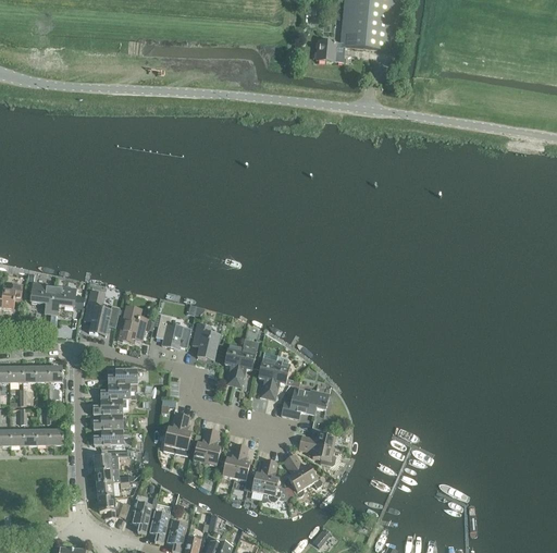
[(344,0),(341,40),(318,39),(317,59),(344,61),(345,45),(390,49),(394,0),(344,0)]
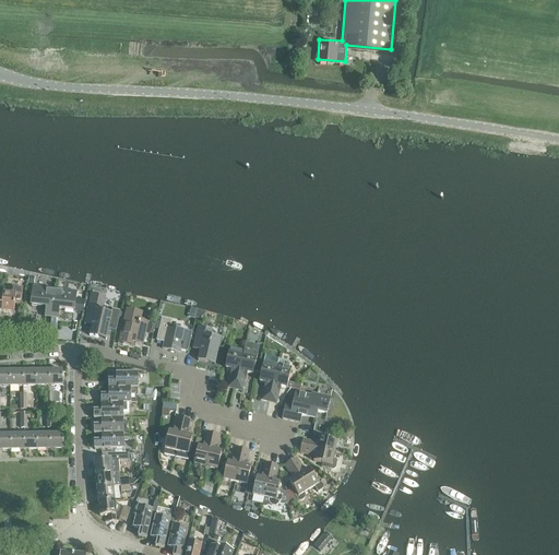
[(3,290),(2,295),(3,295),(2,308),(14,309),(15,299),(21,300),(23,284),(12,283),(11,291),(3,290)]
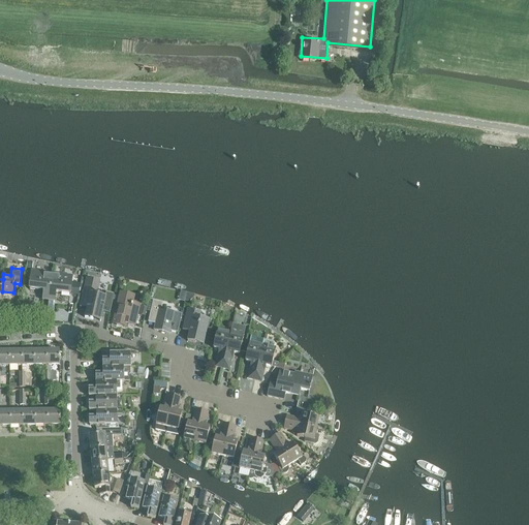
[(42,297),(49,297),(52,271),(31,268),(29,285),(43,287),(42,297)]
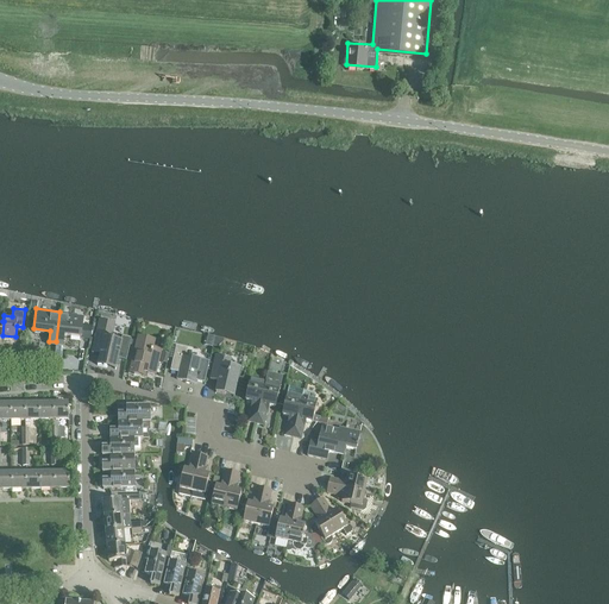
[(60,312),(56,341),(63,343),(64,332),(81,334),(83,314),(60,312)]
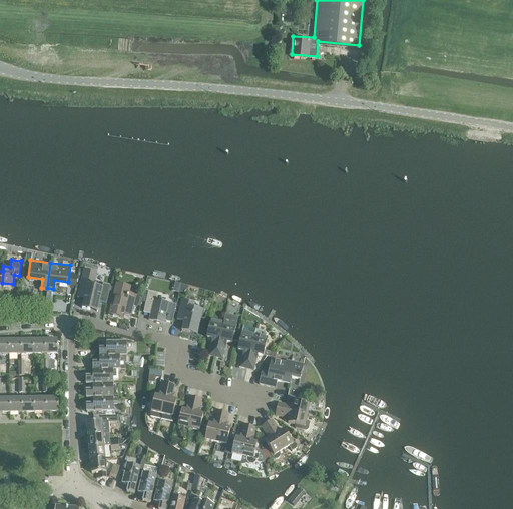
[(84,295),(82,305),(97,308),(103,284),(94,282),(95,277),(82,274),(77,294),(84,295)]
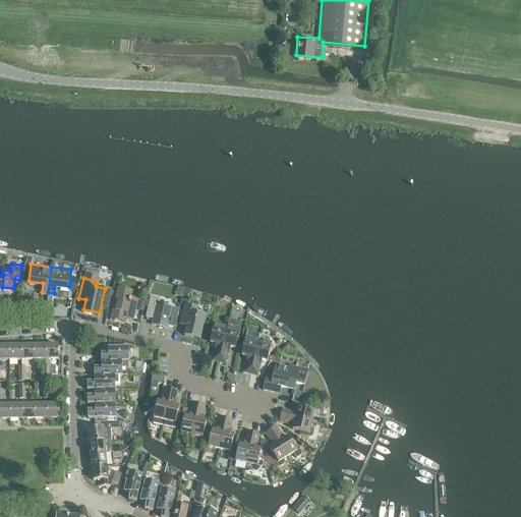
[(125,286),(125,288),(117,286),(110,316),(118,317),(118,313),(133,318),(138,296),(131,294),(132,287),(125,286)]
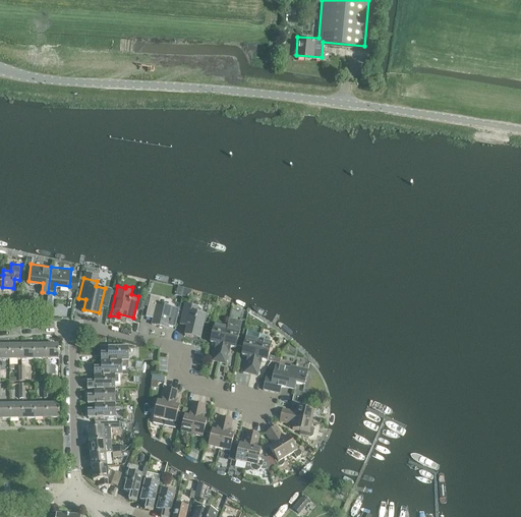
[(151,293),(147,313),(153,314),(152,322),(167,325),(168,323),(175,324),(179,305),(172,304),(159,301),(160,295),(151,293)]
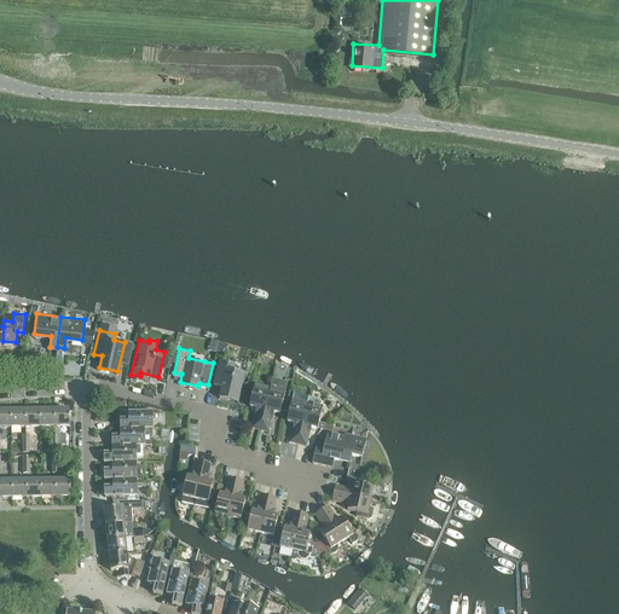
[(214,381),(223,383),(219,394),(238,399),(244,370),(235,369),(236,368),(233,368),(235,360),(219,358),(214,381)]
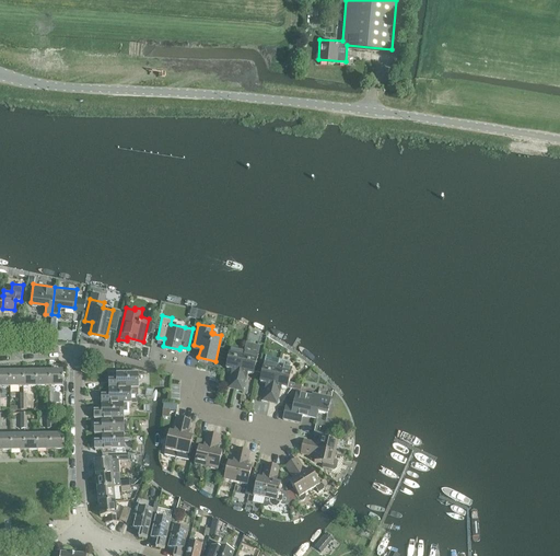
[(228,384),(235,386),(244,348),(230,345),(225,365),(232,367),(228,384)]
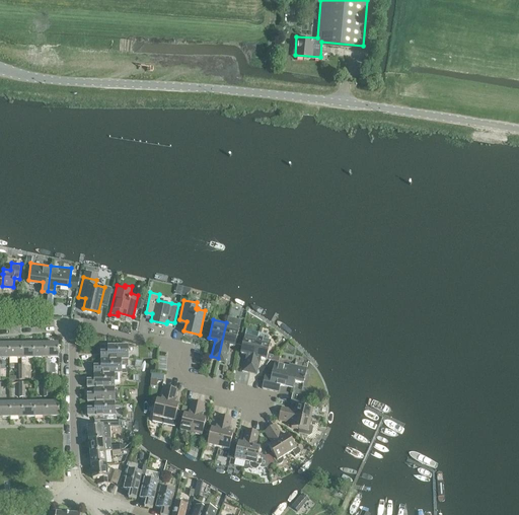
[(226,322),(218,358),(225,359),(229,343),(235,344),(239,325),(226,322)]
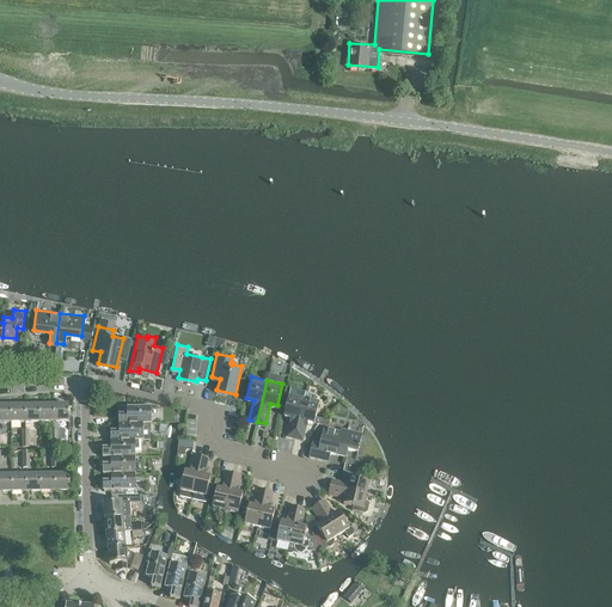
[(304,394),(294,435),(303,437),(307,418),(314,421),(314,420),(318,421),(323,416),(316,414),(319,398),(314,397),(316,392),(305,390),(304,394)]
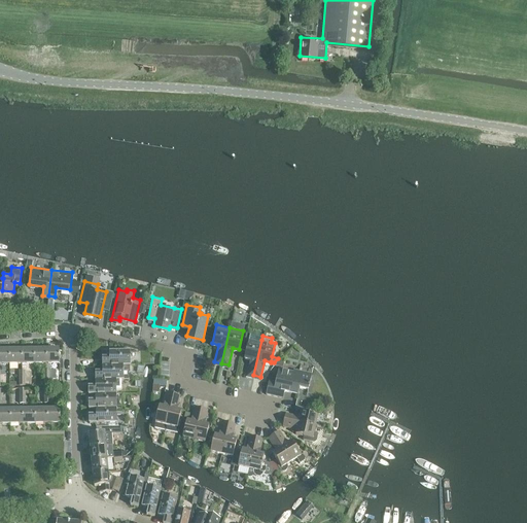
[(246,374),(253,375),(261,340),(248,337),(244,356),(250,357),(246,374)]
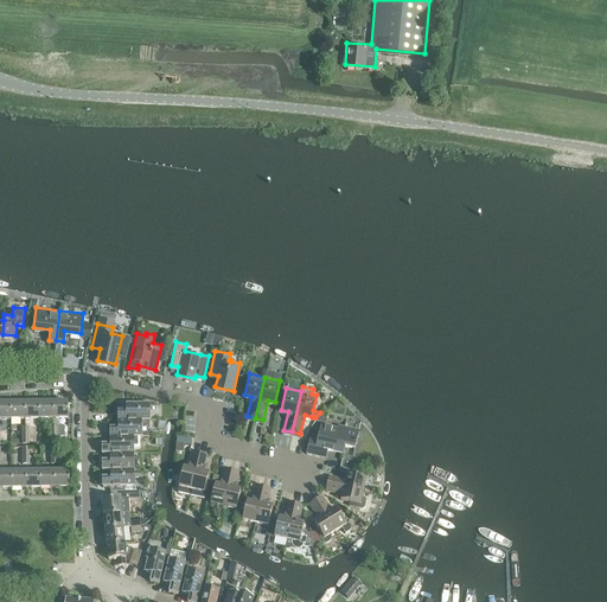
[(0,415),(11,415),(11,399),(0,398),(0,415)]
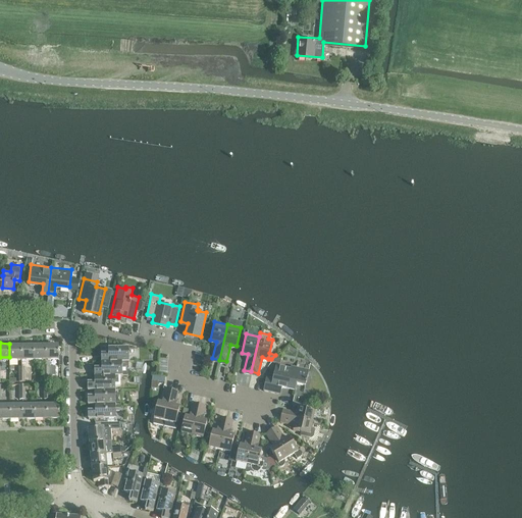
[(9,357),(21,357),(21,343),(9,344),(9,357)]
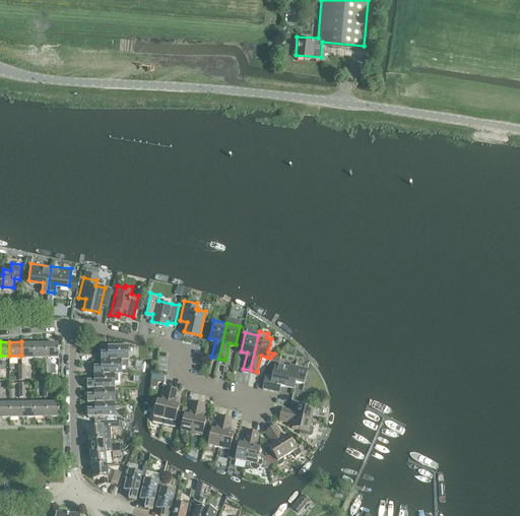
[(25,356),(34,356),(34,341),(21,341),(21,356),(21,362),(24,362),(25,362),(25,356)]
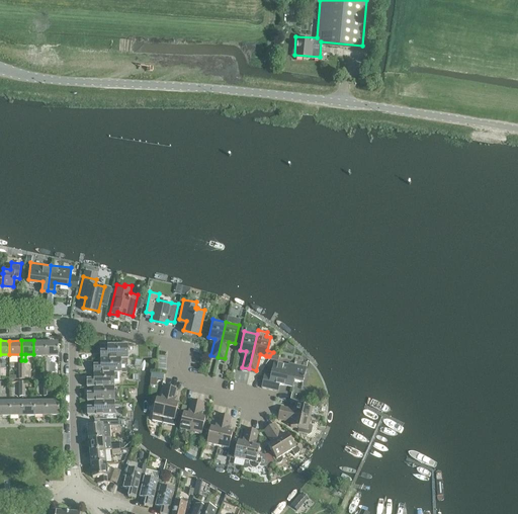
[(33,354),(47,354),(46,340),(33,340),(33,354)]
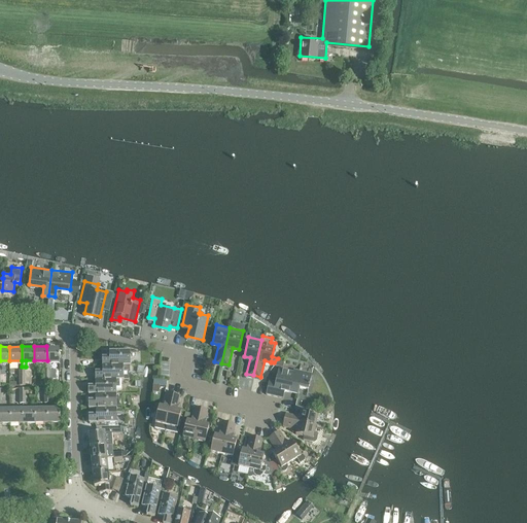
[(47,360),(47,367),(49,367),(50,367),(50,360),(62,360),(62,356),(60,356),(59,346),(46,346),(47,360)]
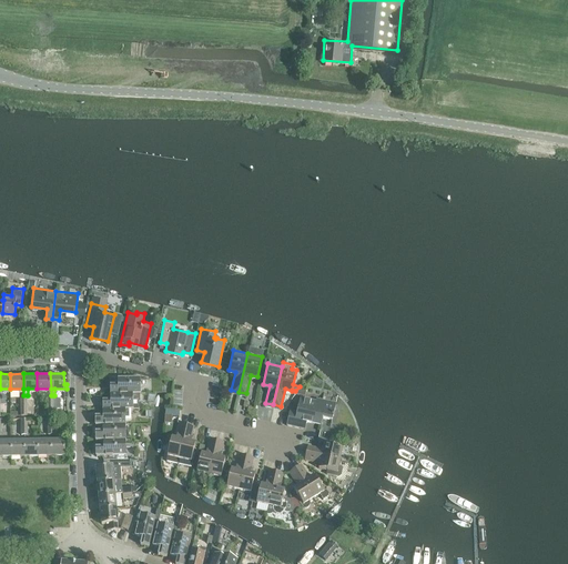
[(110,382),(111,391),(139,391),(141,391),(140,374),(118,374),(118,382),(110,382)]
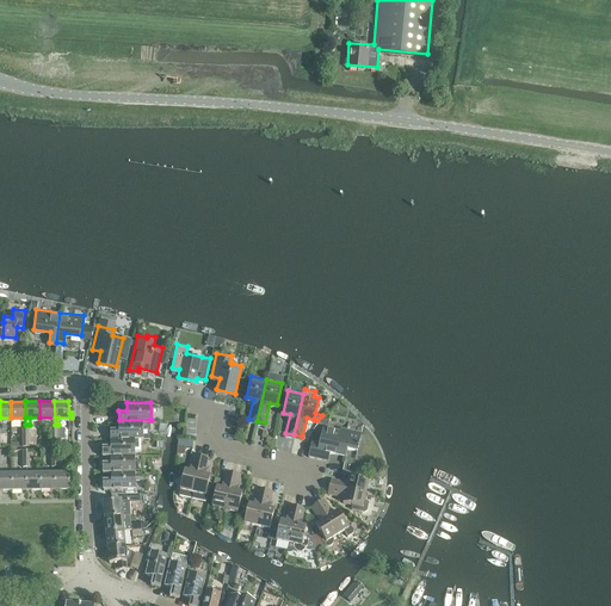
[(111,427),(111,437),(141,437),(149,436),(149,420),(119,420),(119,427),(111,427)]
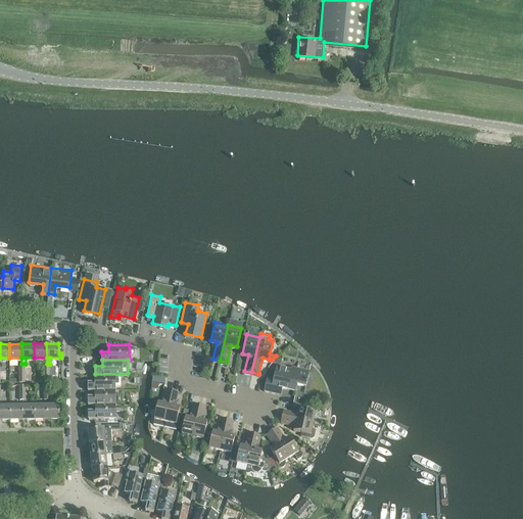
[(305,384),(310,368),(291,364),(291,366),(277,363),(274,376),(268,375),(265,388),(281,391),(282,385),(289,387),(289,385),(295,387),(296,382),(305,384)]
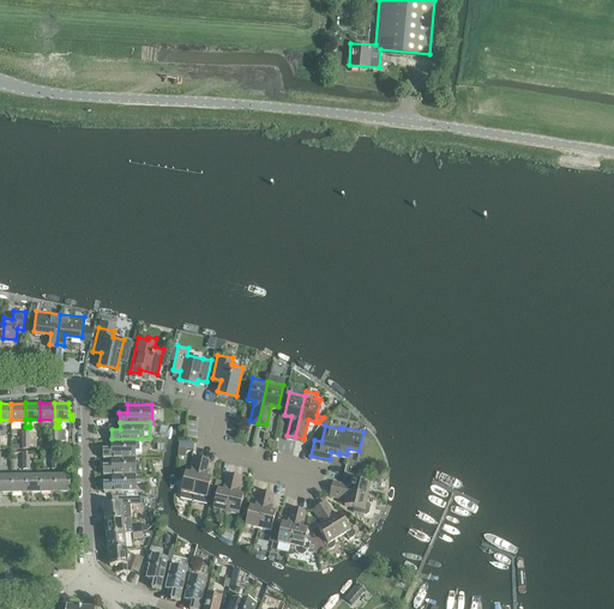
[(103,456),(112,456),(136,456),(136,450),(142,450),(142,439),(112,439),(112,446),(103,446),(103,456)]
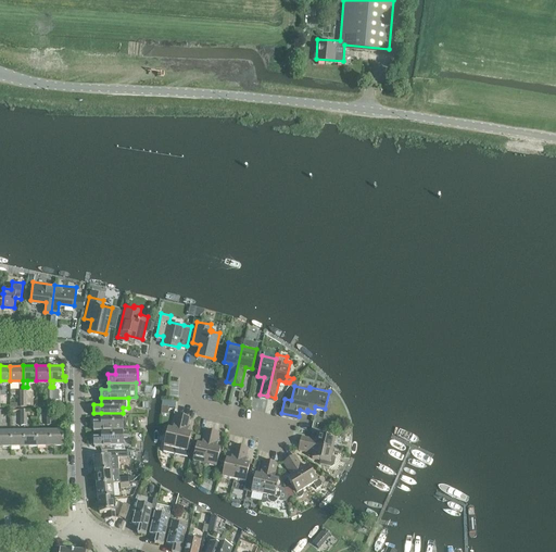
[(163,448),(174,451),(184,413),(176,411),(173,426),(168,425),(163,448)]
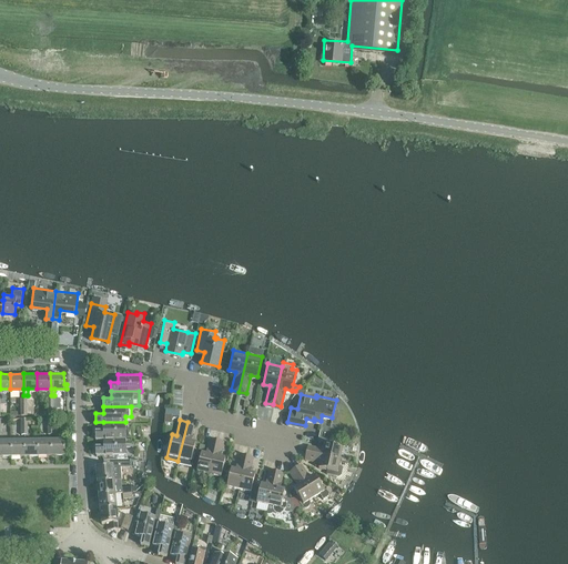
[(95,437),(103,437),(125,436),(125,422),(103,422),(103,429),(95,429),(95,437)]
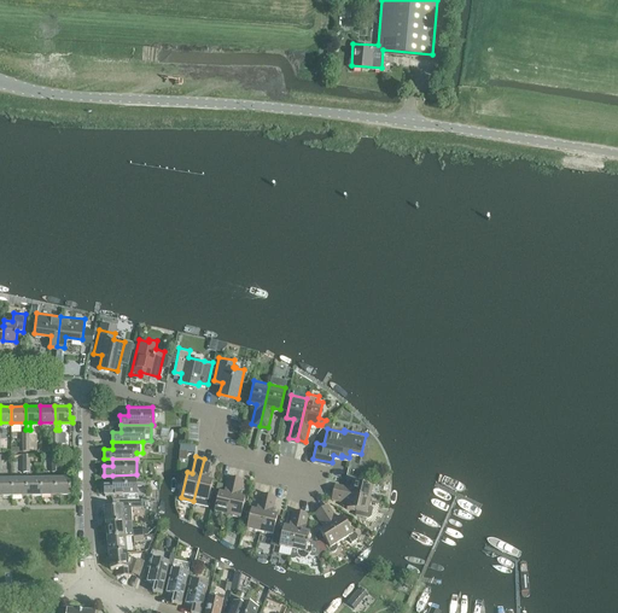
[(204,459),(193,501),(205,503),(209,501),(210,497),(208,497),(213,478),(208,477),(211,460),(204,459)]
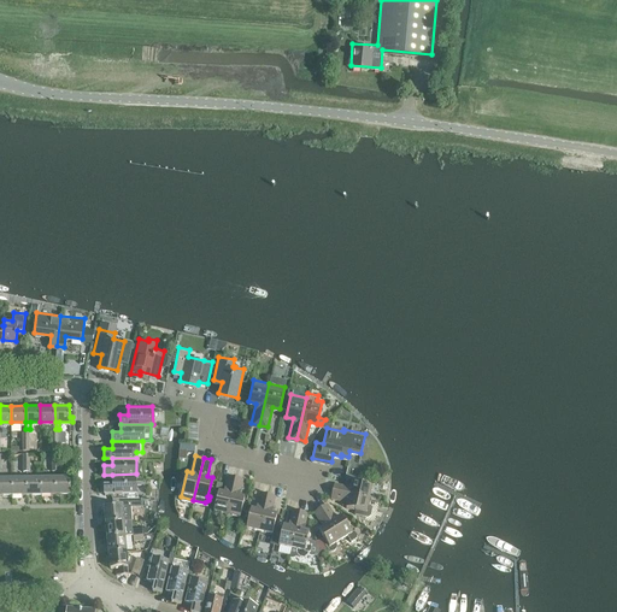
[(215,507),(227,511),(235,475),(228,472),(224,489),(218,488),(215,507)]
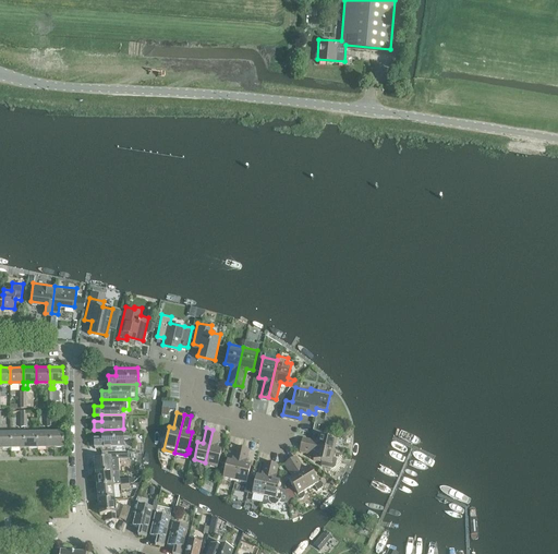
[(101,445),(101,448),(123,449),(123,429),(101,430),(101,436),(94,436),(94,445),(101,445)]
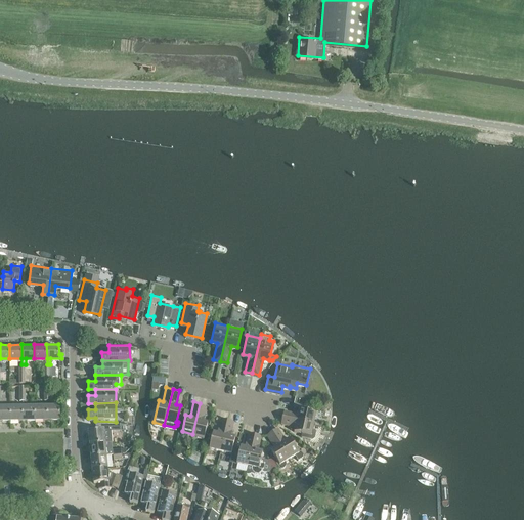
[(10,404),(0,403),(0,418),(10,419),(10,404)]
